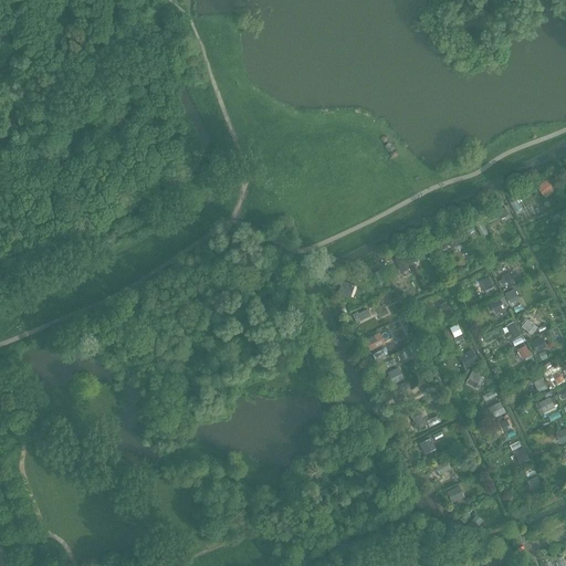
[(546,199),(558,192),(552,179),(540,186),(546,199)]
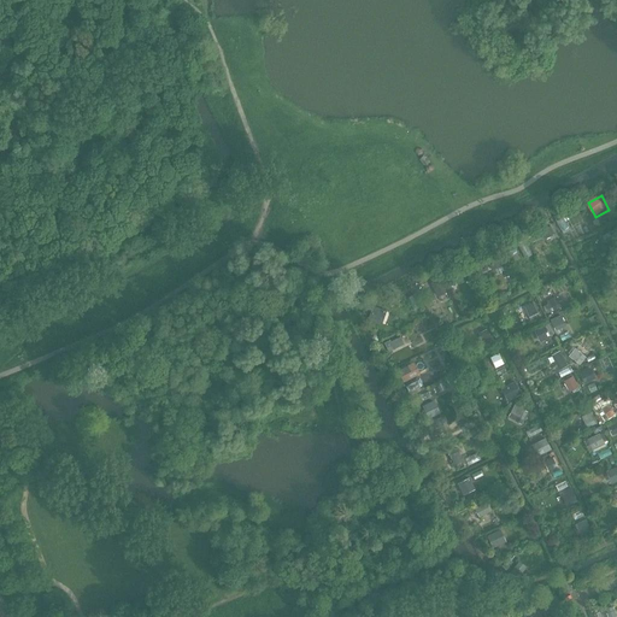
[(527,242),(518,246),(524,259),(533,256),(527,242)]
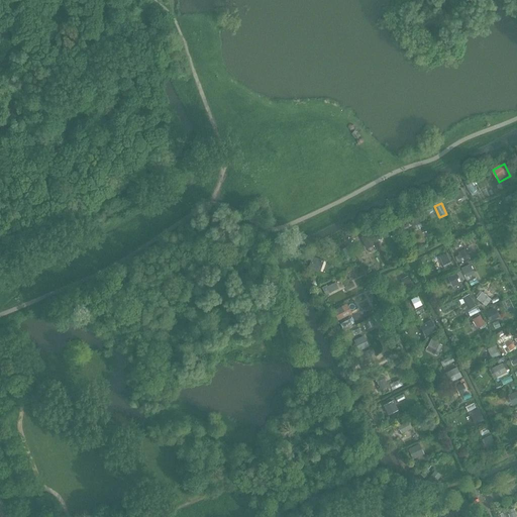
[(438,259),(443,267),(451,262),(447,253),(438,259)]
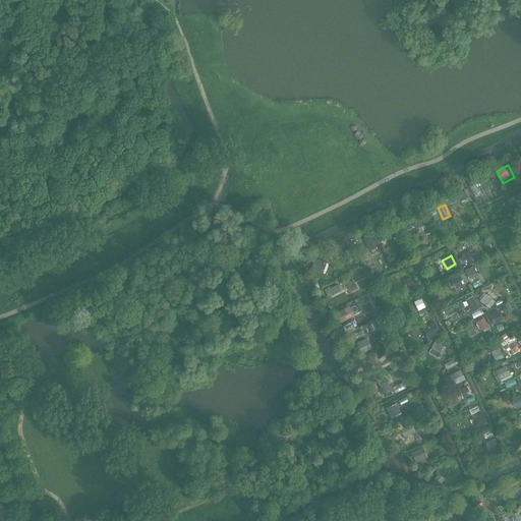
[(411,279),(404,282),(409,291),(416,288),(411,279)]
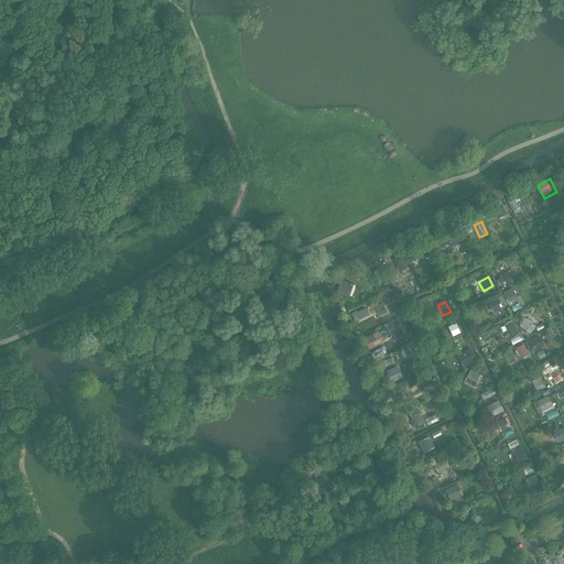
[(457,325),(447,329),(451,338),(461,334),(457,325)]
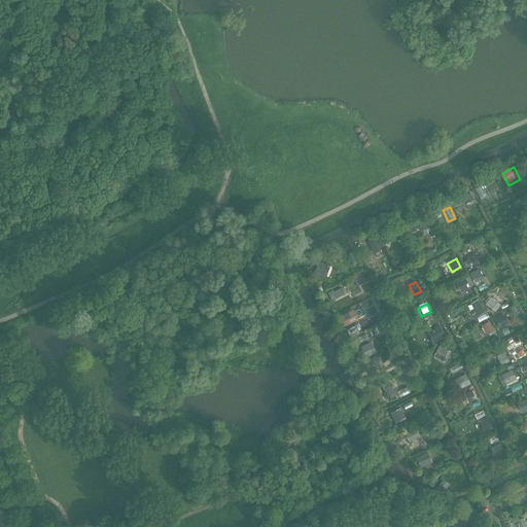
[(502,314),(493,319),(497,328),(506,323),(502,314)]
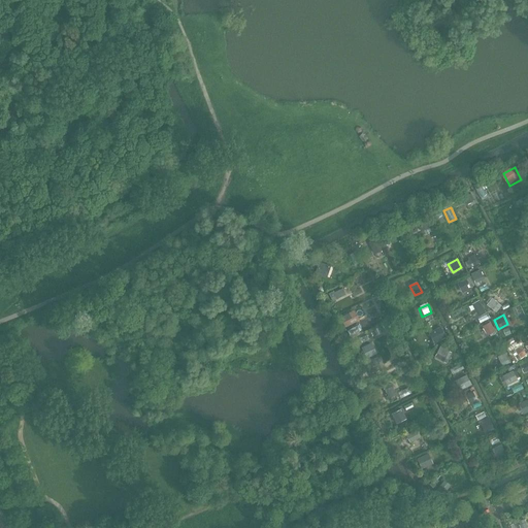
[(491,322),(481,328),(485,336),(496,331),(491,322)]
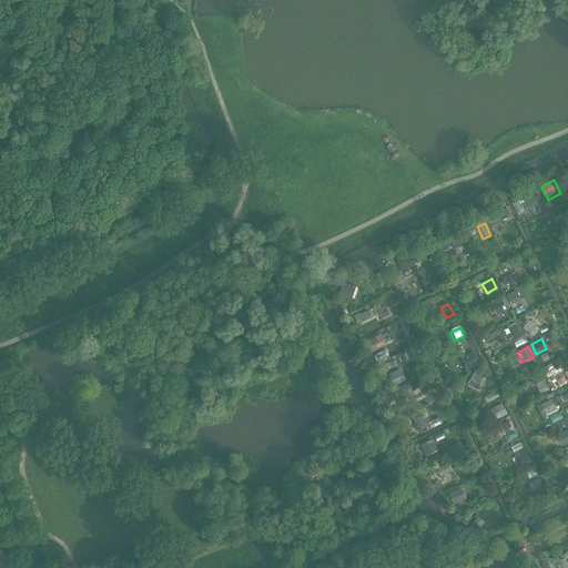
[(396,369),(381,377),(387,391),(402,383),(396,369)]
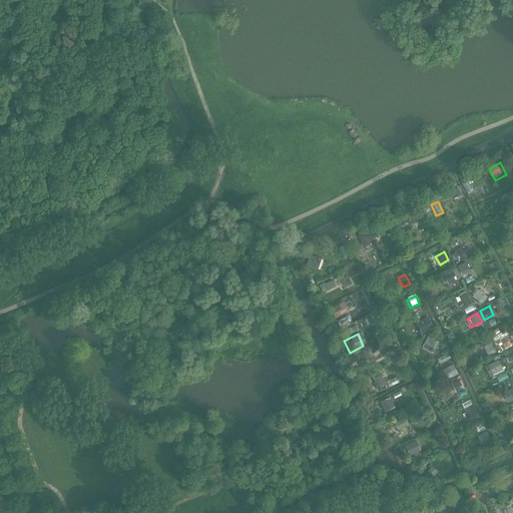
[(439,343),(427,337),(421,347),(432,354),(439,343)]
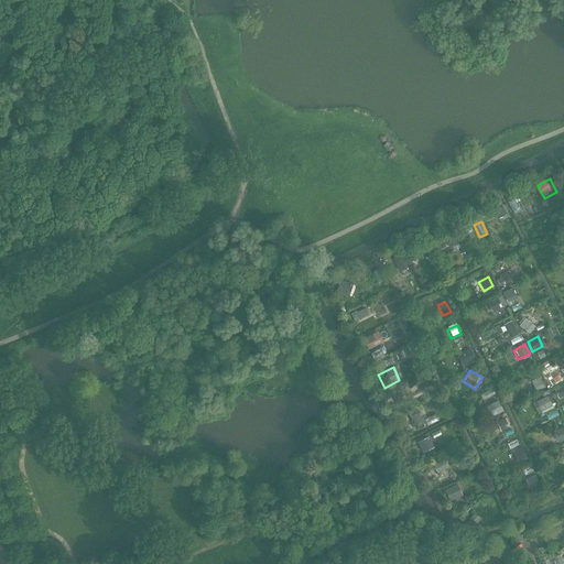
[(540,377),(531,381),(535,391),(544,387),(540,377)]
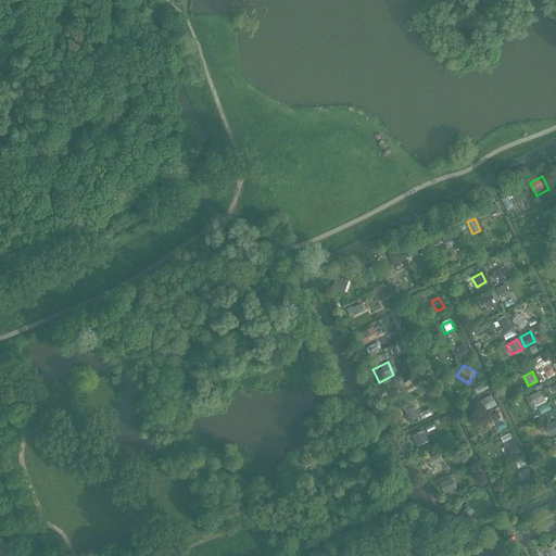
[(541,390),(530,395),(534,406),(546,400),(541,390)]
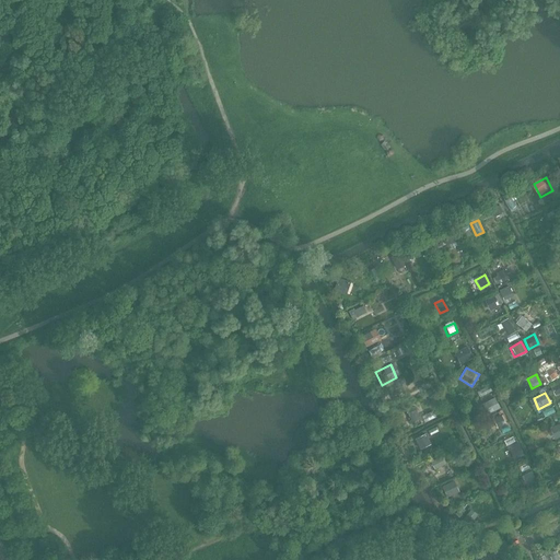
[(494,397),(482,405),(488,415),(501,408),(494,397)]
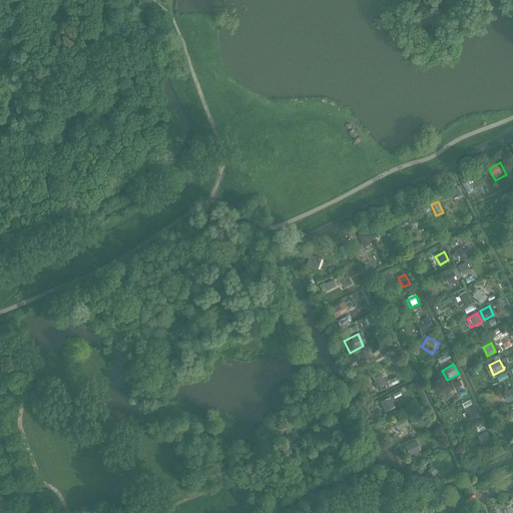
[(408,441),(396,447),(403,461),(414,455),(408,441)]
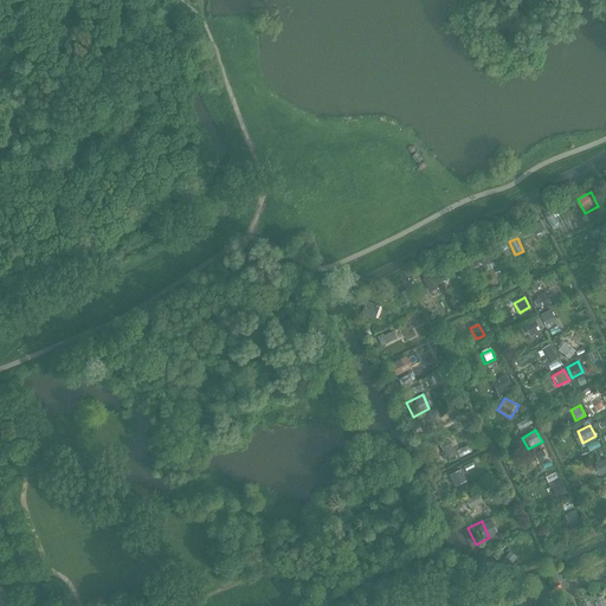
[(502,553),(484,562),(491,577),(509,567),(502,553)]
